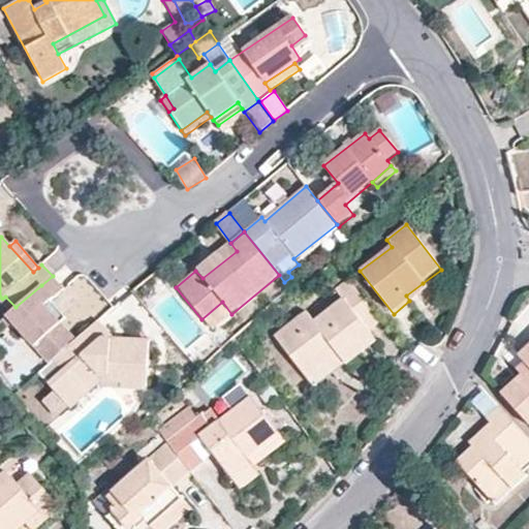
[(237,251),(230,243),(195,271),(203,278),(237,251)]
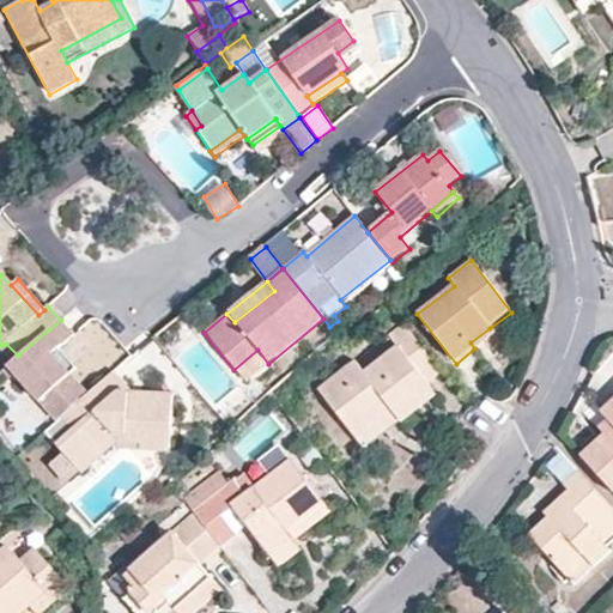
[(428,384),(442,372),(404,325),(387,337),(396,349),(363,372),(353,362),(317,389),(356,439),(380,420),(376,416),(389,406),(402,423),(437,396),(428,384)]
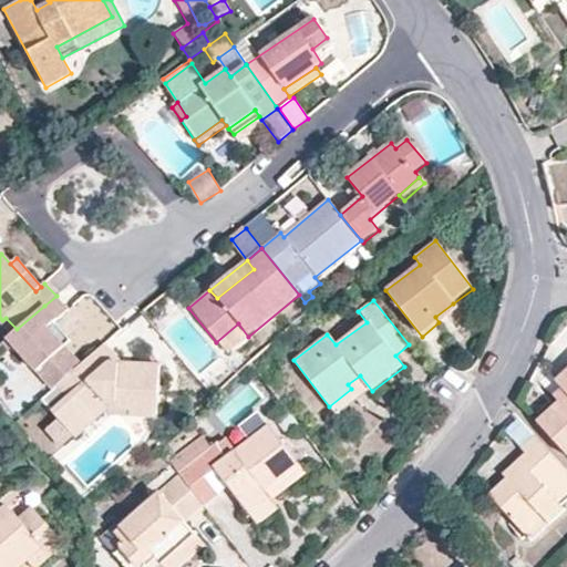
[(435,317),(439,322),(441,323),(459,310),(453,303),(435,317)]
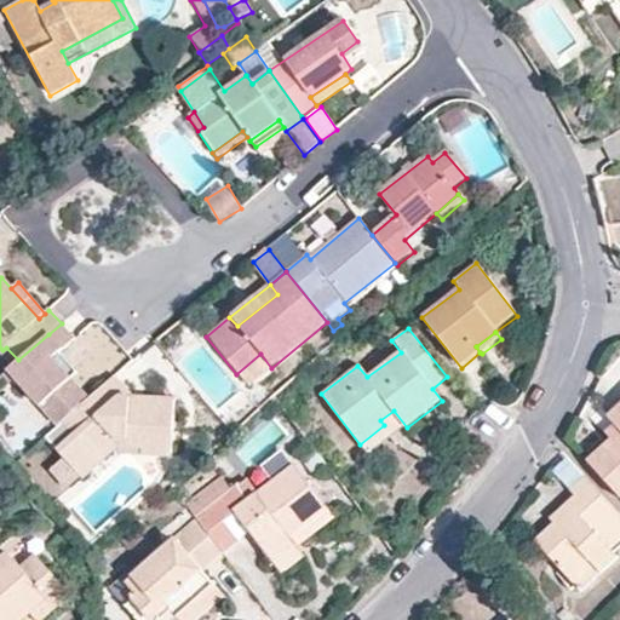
[(5,371),(0,374),(0,375),(7,384),(12,379),(56,428),(89,400),(70,379),(52,359),(58,354),(63,349),(49,334),(18,360),(5,371)]
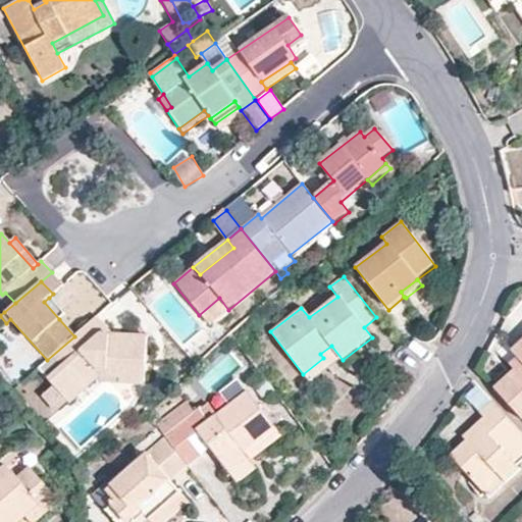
[(0,296),(0,308),(4,312),(15,303),(5,293),(2,295),(0,296)]
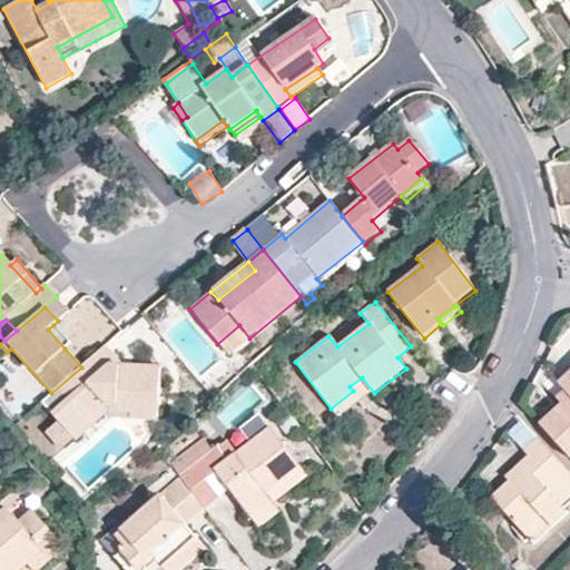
[(70,343),(53,325),(48,330),(65,349),(70,343)]
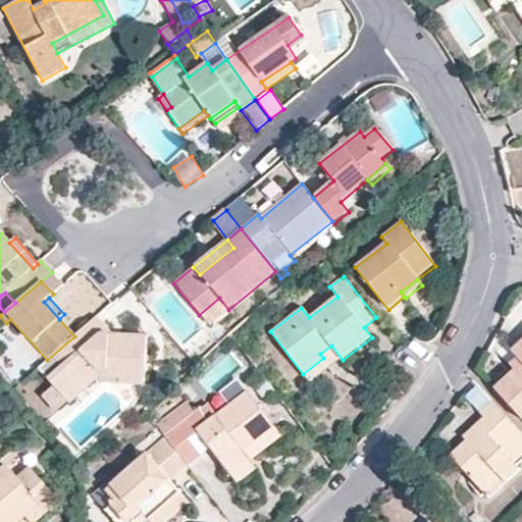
[(208,326),(228,310),(219,298),(199,315),(208,326)]
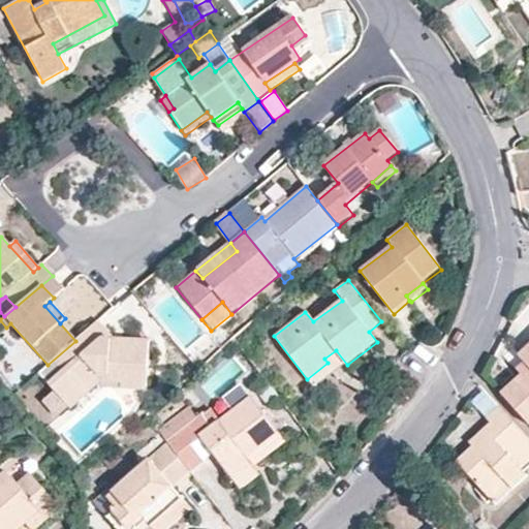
[(114,338),(99,320),(75,341),(48,365),(38,374),(71,410),(92,392),(88,385),(98,376),(120,378),(120,385),(120,390),(147,391),(150,341),(114,338)]
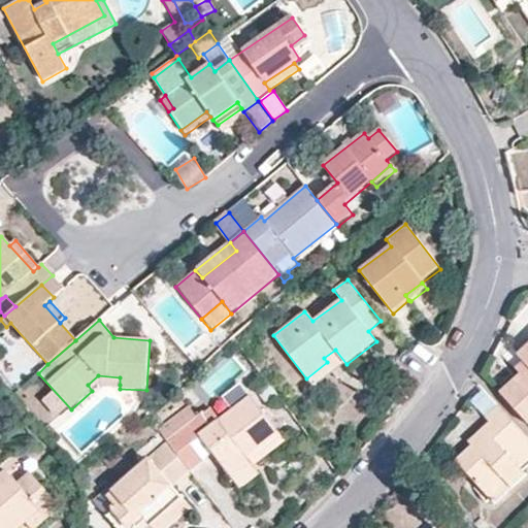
[(19,356),(35,375),(38,373),(47,364),(10,323),(6,327),(26,349),(19,356)]
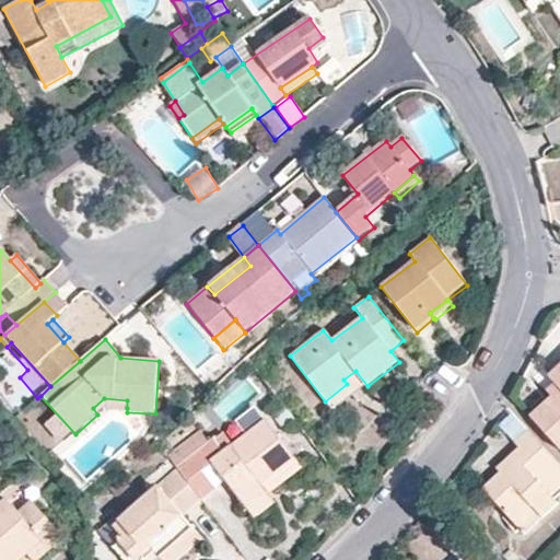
[(551,395),(529,416),(559,447),(559,363),(550,373),(548,374),(555,383),(546,389),(551,395)]
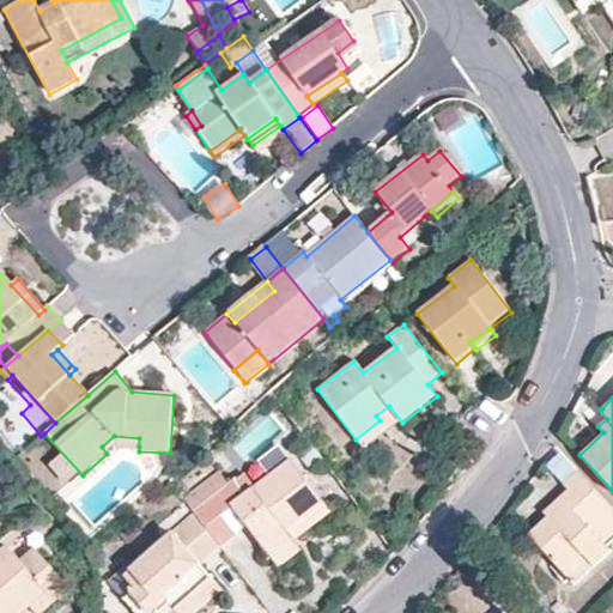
[(600,410),(602,408),(594,400),(582,411),(598,426),(607,419),(600,410)]
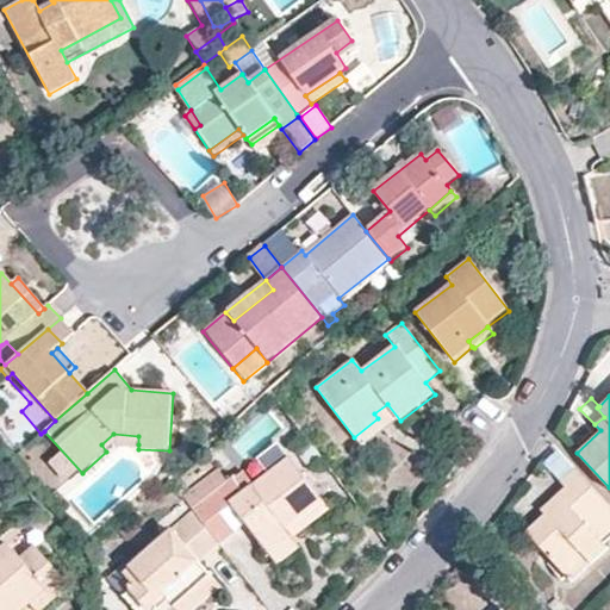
[(378,418),(354,437),(362,449),(400,421),(387,404),(374,414),(378,418)]
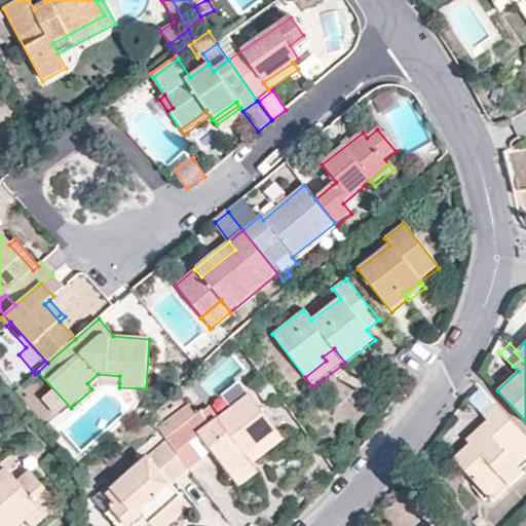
[(100,382),(119,383),(119,376),(98,374),(87,383),(91,389),(100,382)]
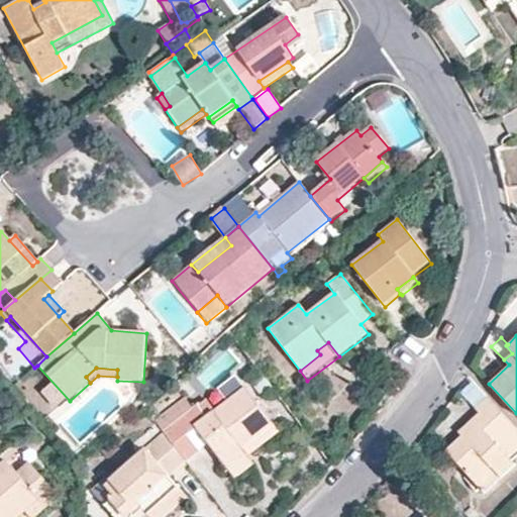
[(215,403),(242,388),(236,378),(209,393),(215,403)]
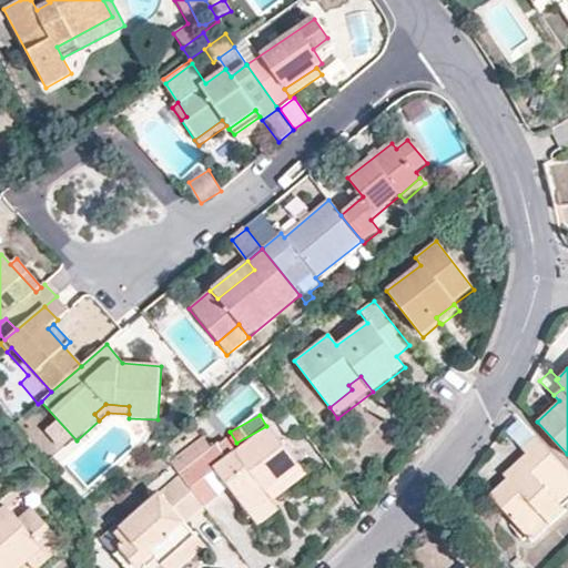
[(178,476),(202,508),(217,497),(204,479),(214,472),(227,488),(251,519),(273,503),(261,486),(267,482),(273,489),(301,468),(270,427),(235,453),(225,459),(215,446),(202,456),(176,474),(178,476)]
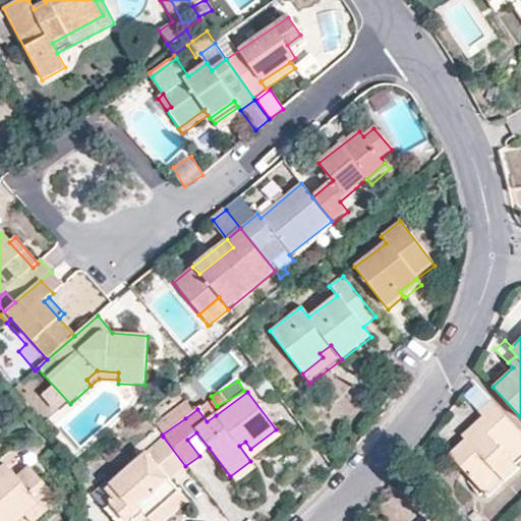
[(520,446),(520,432),(490,400),(478,411),(482,415),(487,421),(481,426),(476,420),(460,435),(464,439),(448,453),(486,495),(518,467),(514,462),(509,458),(520,446)]
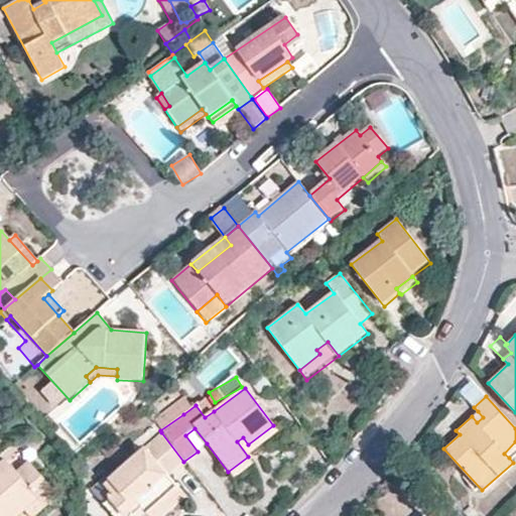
[(204,398),(196,405),(205,417),(214,411),(204,398)]
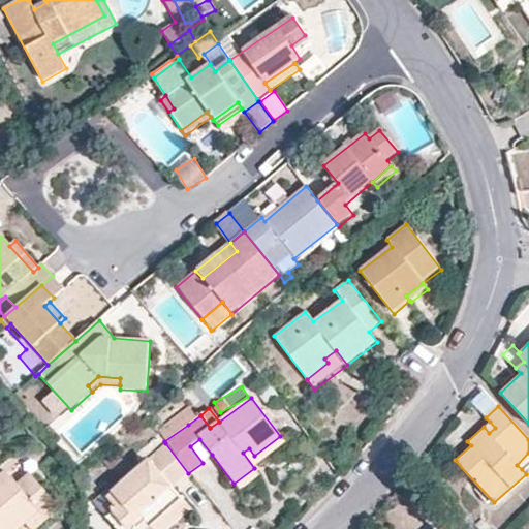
[(157,432),(164,441),(188,425),(180,414),(157,432)]
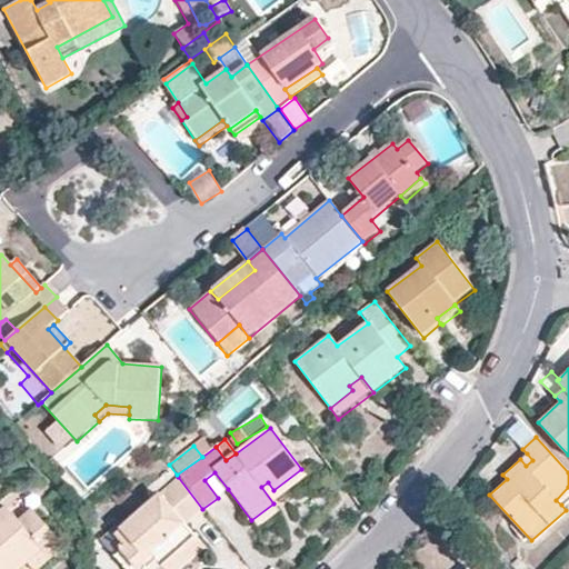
[(532,460),(527,453),(520,459),(526,466),(532,460)]
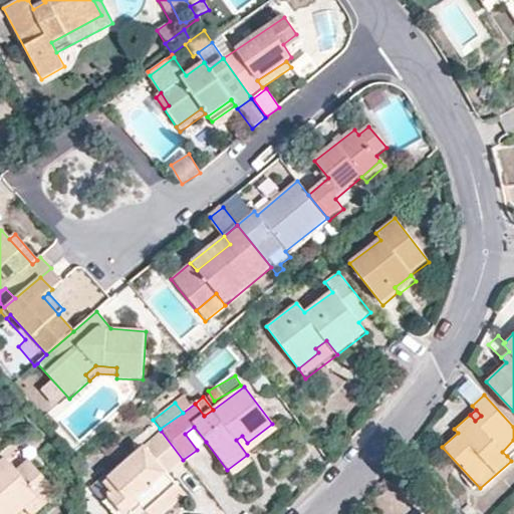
[(236,440),(247,455),(247,454),(277,432),(272,424),(247,443),(242,436),(236,440)]
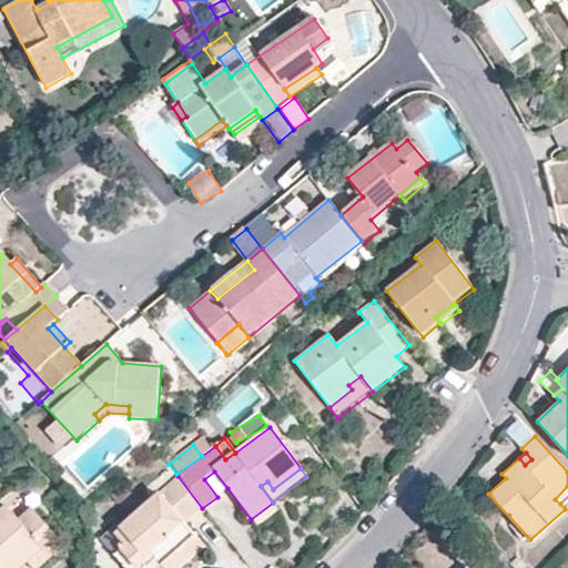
[(204,479),(217,497),(227,488),(214,472),(204,479)]
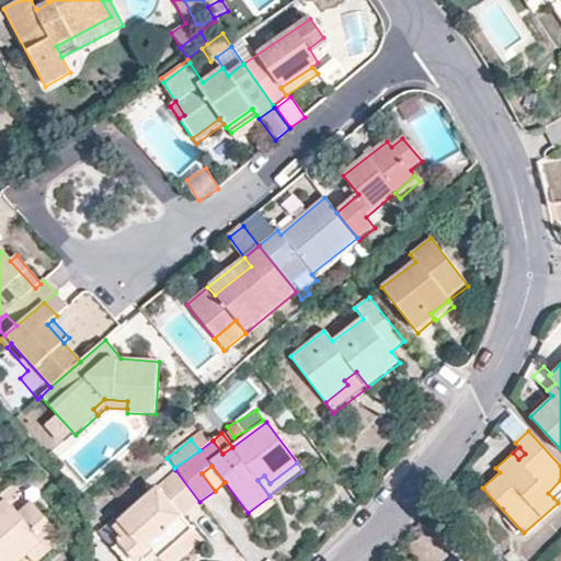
[(183,521),(199,502),(175,470),(119,523),(115,517),(99,534),(123,560),(192,560),(208,548),(183,521)]
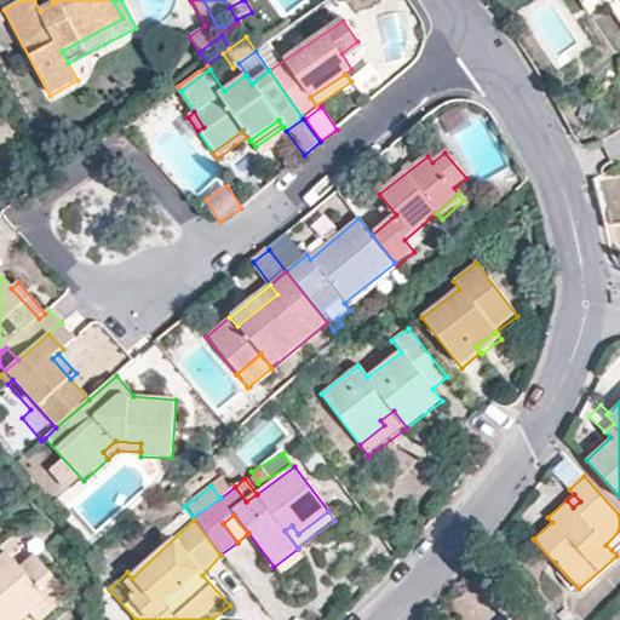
[(612,550),(619,540),(619,530),(606,545),(612,550)]
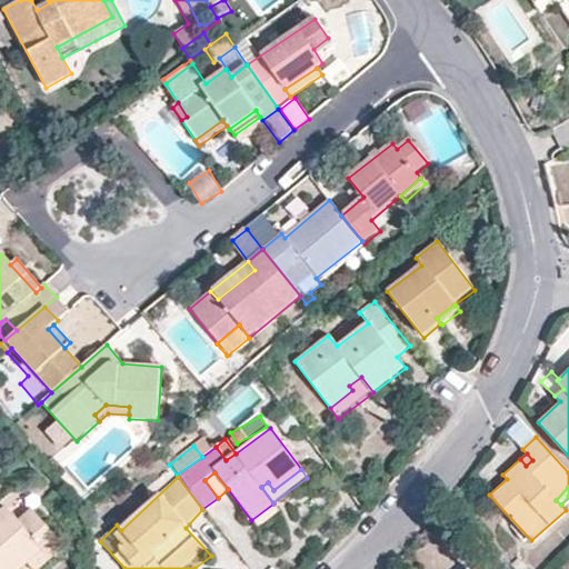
[(273,503),(251,520),(258,529),(280,512),(273,503)]
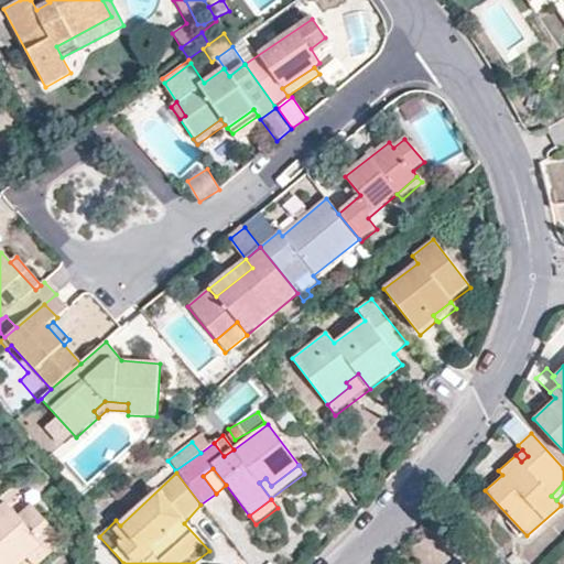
[(0,563),(23,563),(24,563),(28,561),(44,546),(52,555),(65,543),(33,506),(19,518),(7,505),(0,509),(0,563)]
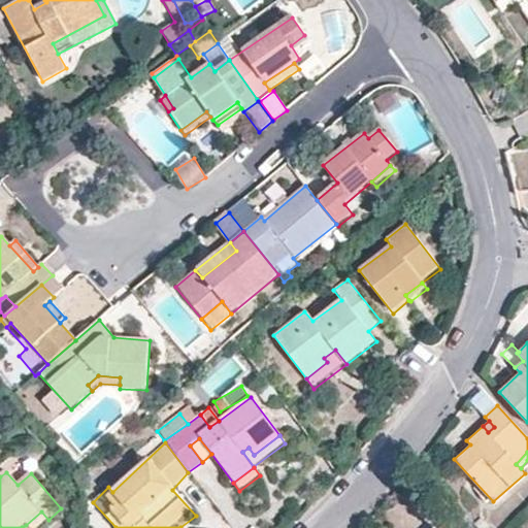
[(29,527),(38,527),(48,520),(41,512),(26,525),(29,527)]
